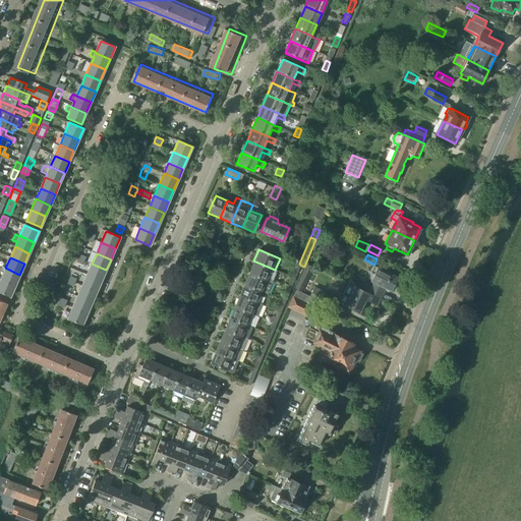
[(275,270),(253,261),(248,272),(272,282),(277,271),(275,270)]
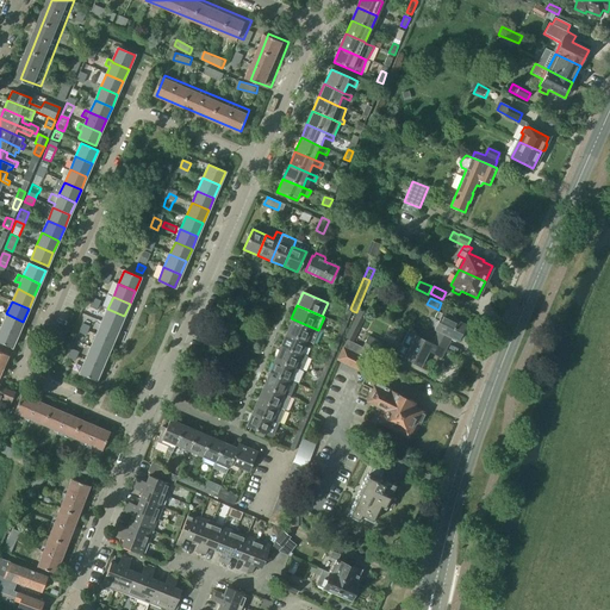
[(124,316),(107,309),(101,322),(118,329),(124,316)]
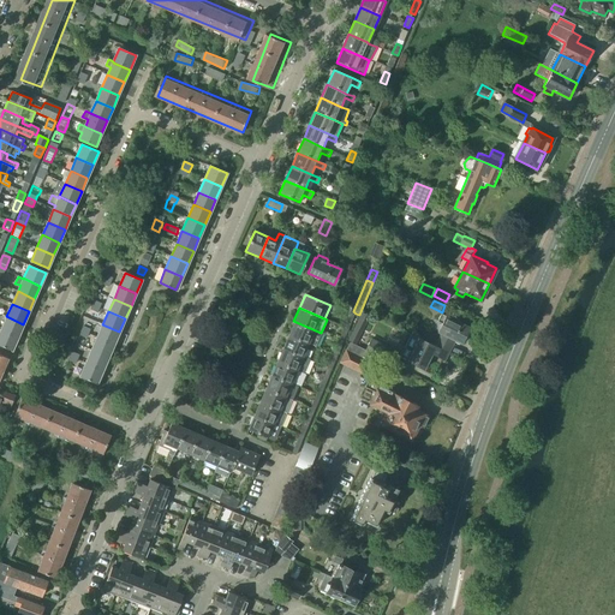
[(353,311),(351,311),(345,327),(350,329),(356,314),(353,311)]
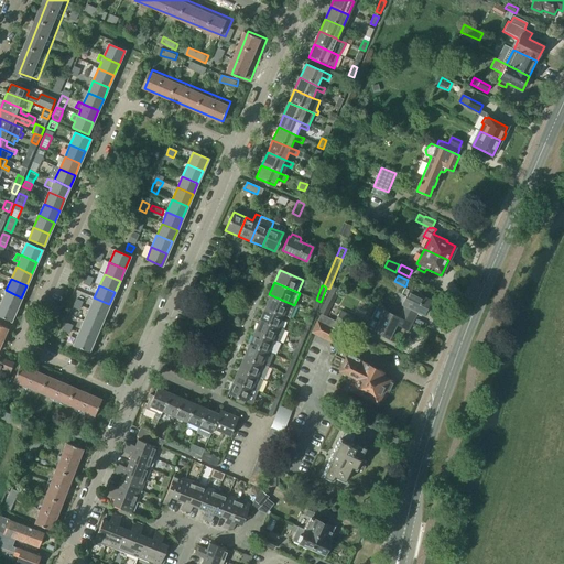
[(332,288),(325,299),(333,302),(338,291),(332,288)]
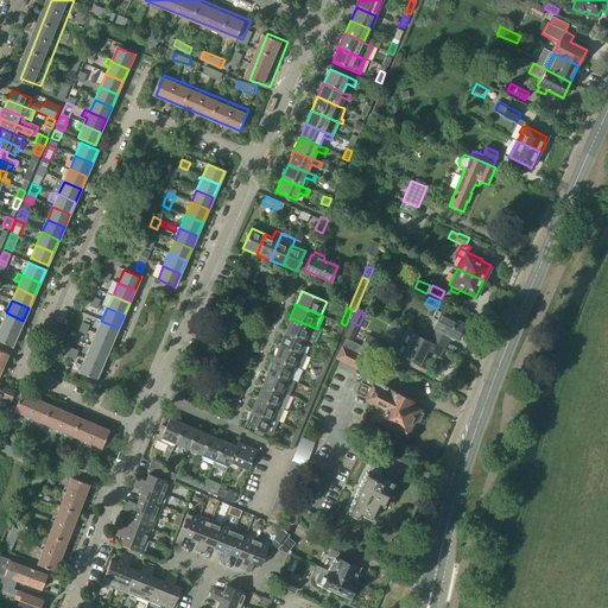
[(432,329),(435,330),(430,340),(444,347),(450,337),(456,340),(457,337),(460,339),(463,333),(460,331),(464,324),(439,312),(435,310),(431,317),(436,321),(432,329)]
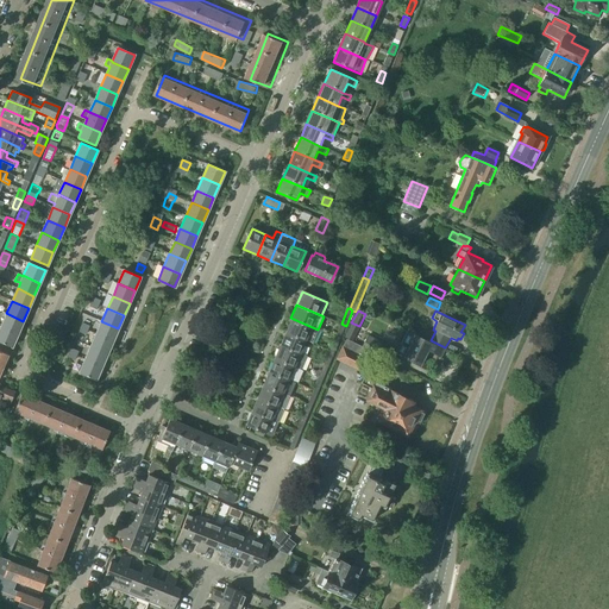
[(0,326),(17,334),(23,321),(6,313),(0,326)]
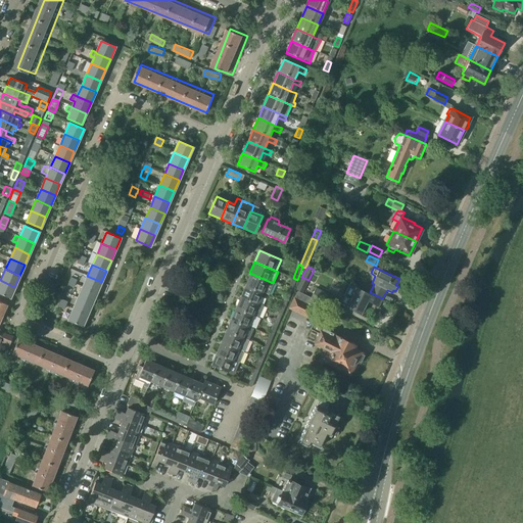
[(244,284),(263,292),(268,295),(273,283),(249,273),(244,284)]
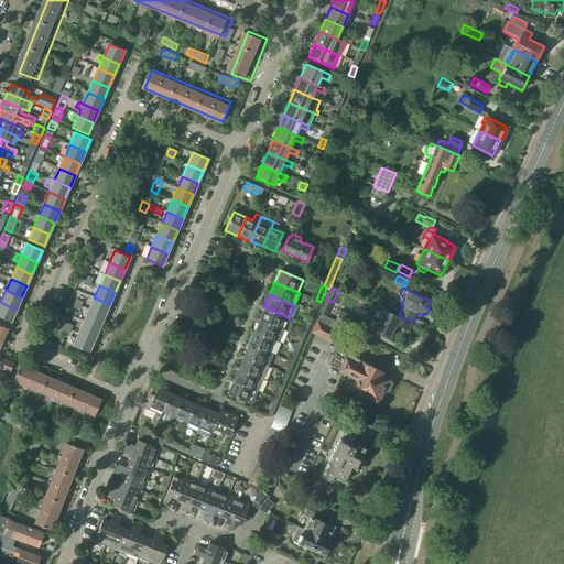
[(89,310),(105,316),(109,304),(94,297),(89,310)]
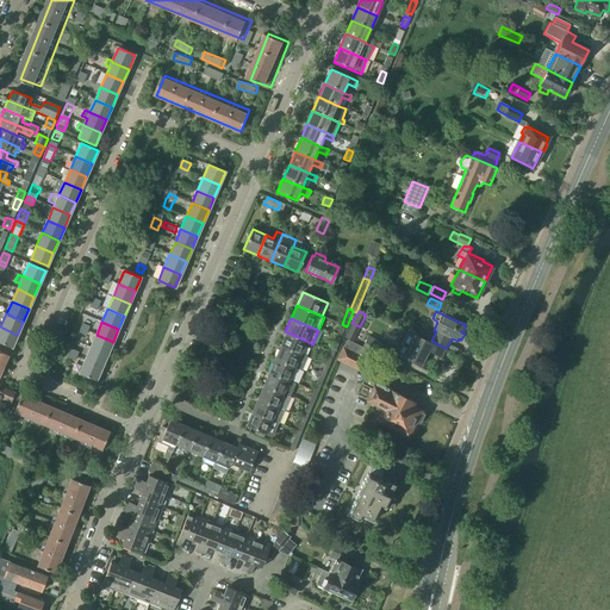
[(347,327),(342,324),(336,338),(341,340),(347,327)]
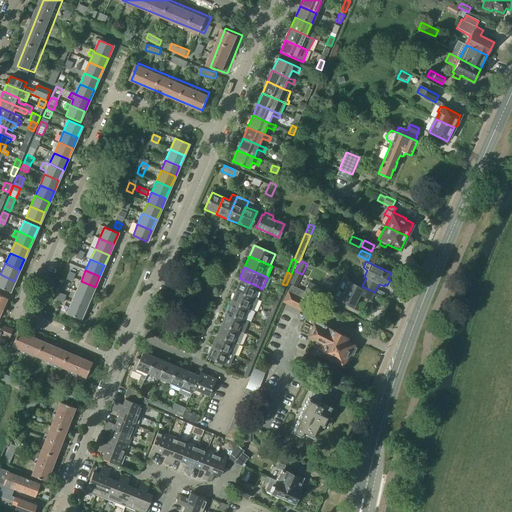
[(0,274),(0,287),(10,291),(14,281),(0,274)]
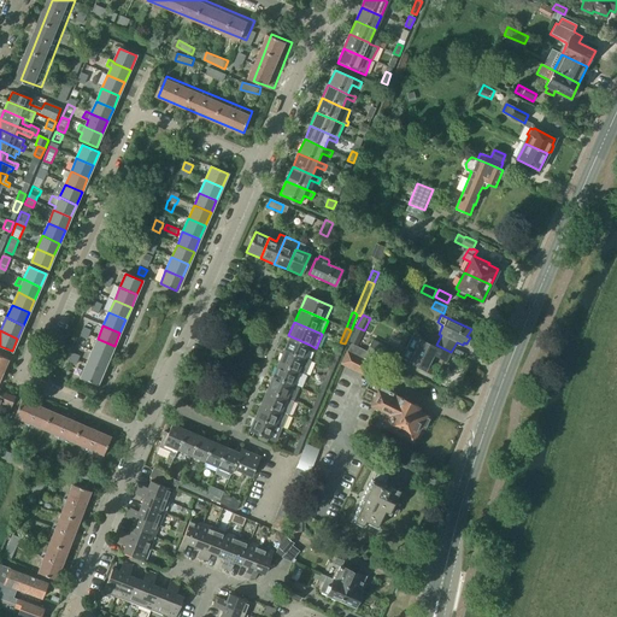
[(310,345),(288,335),(283,348),(304,358),(310,345)]
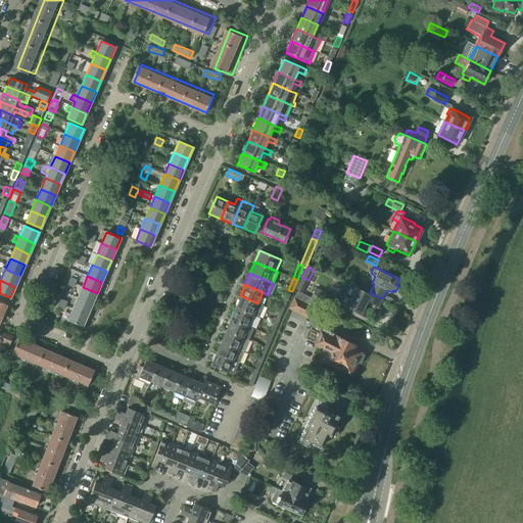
[(349,285),(340,303),(361,314),(367,300),(379,306),(382,298),(370,292),(369,294),(349,285)]
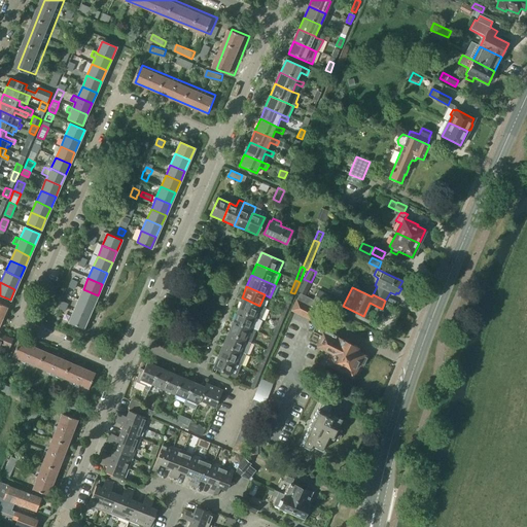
[(98,295),(83,289),(78,300),(93,307),(98,295)]
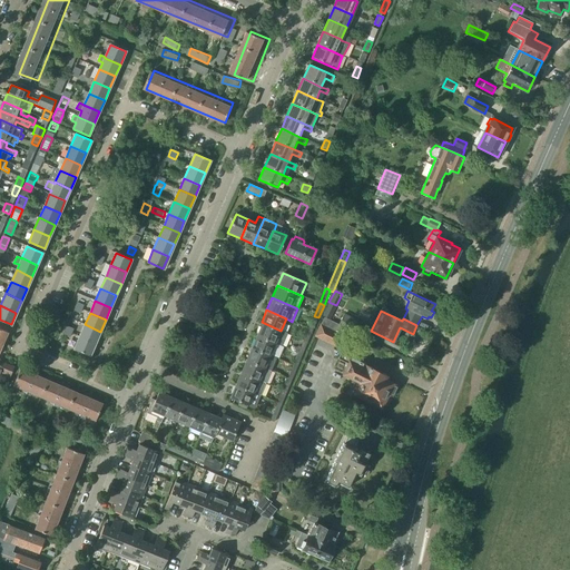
[(195,314),(190,326),(196,328),(200,316),(195,314)]
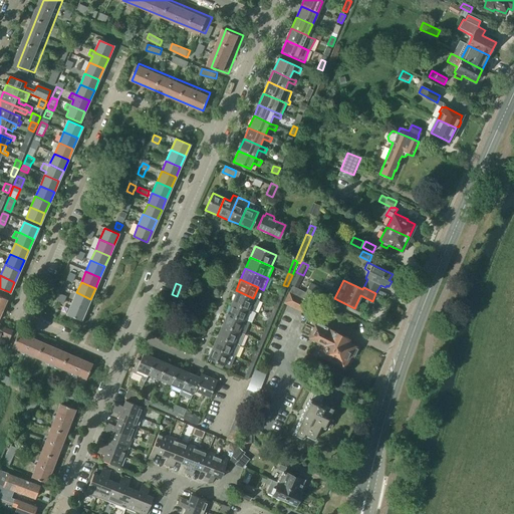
[(304,293),(309,296),(317,299),(322,289),(309,283),(305,292),(304,293)]
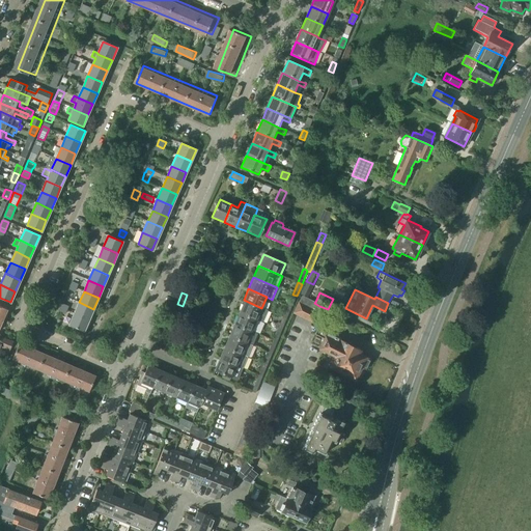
[(297,296),(292,295),(287,306),(291,308),(297,296)]
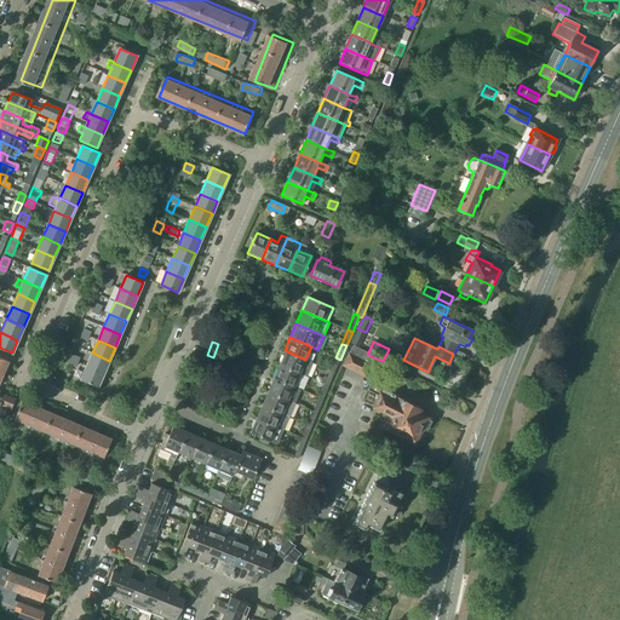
[(352,345),(349,352),(343,365),(363,375),(373,357),(367,354),(368,352),(352,345)]
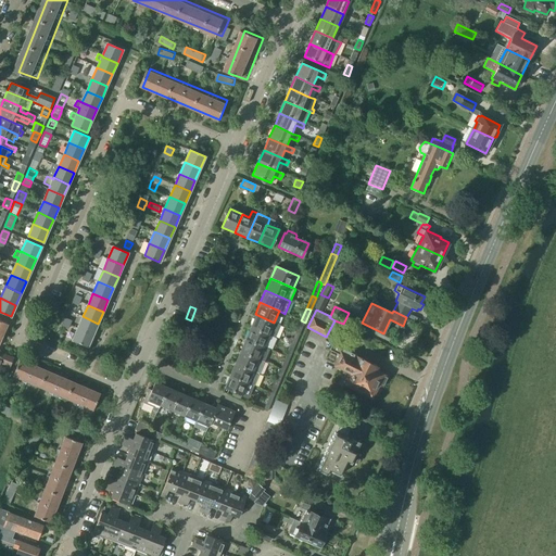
[(250,327),(268,335),(268,336),(275,338),(280,326),(274,323),(255,314),(250,327)]
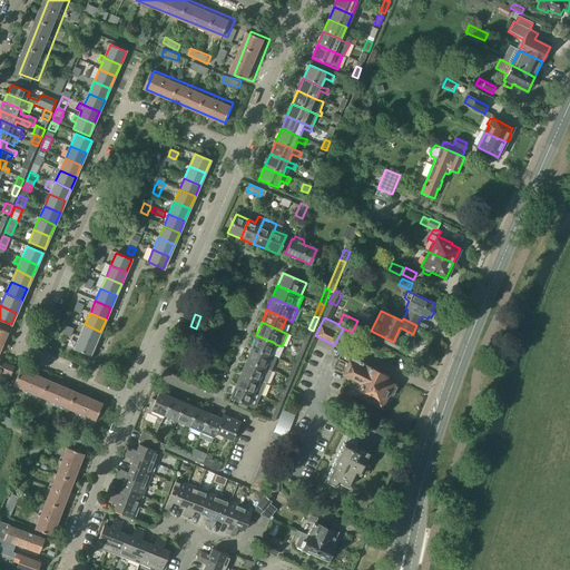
[(100,332),(85,324),(79,336),(95,343),(100,332)]
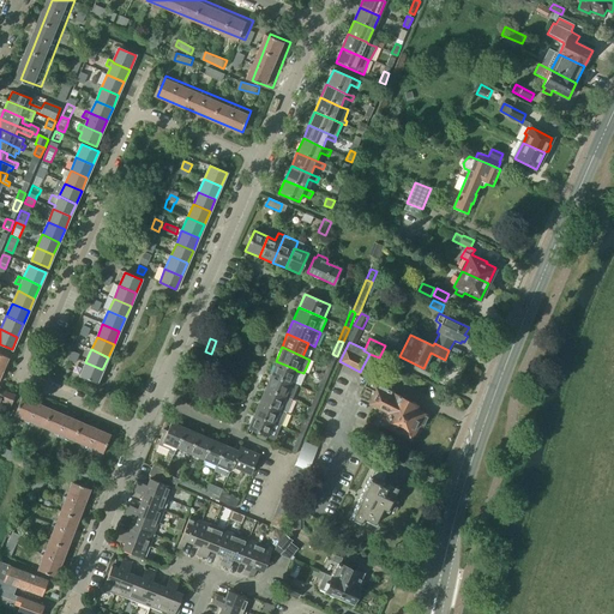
[(337,356),(332,354),(326,367),(331,369),(337,356)]
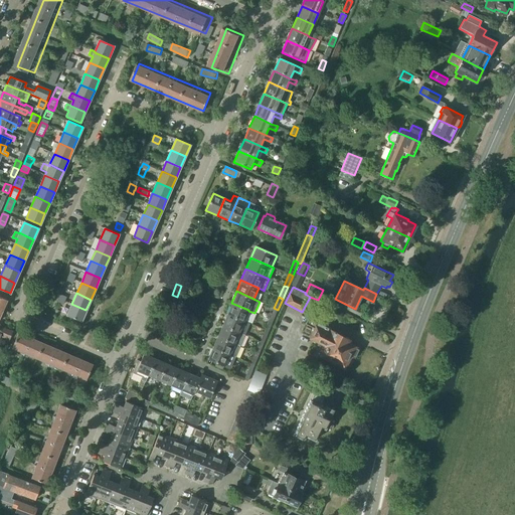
[(248,310),(231,303),(226,314),(243,321),(248,311),(248,310)]
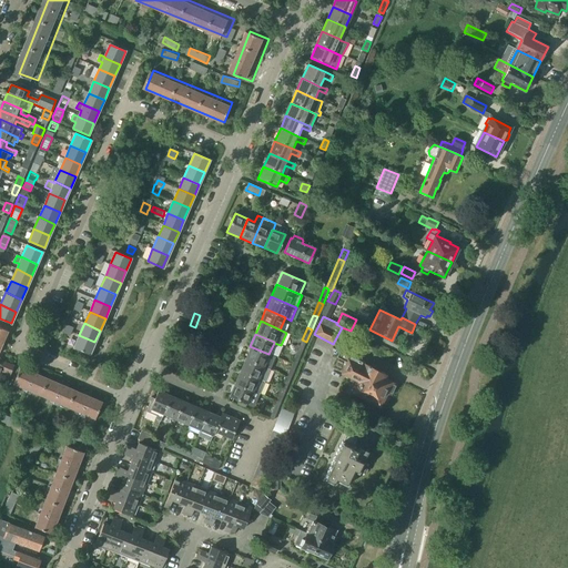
[(94,342),(79,335),(74,347),(90,354),(94,342)]
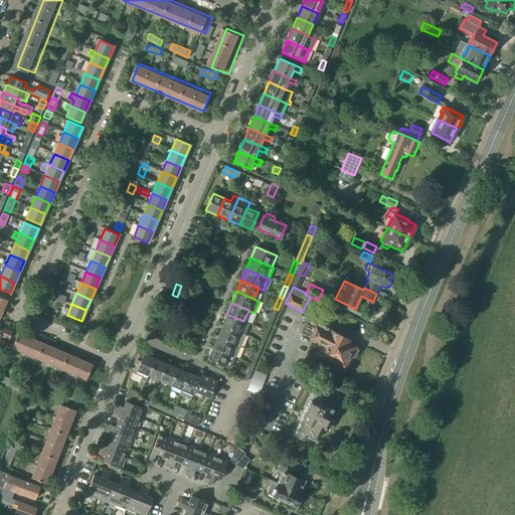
[(278,310),(274,308),(270,319),(274,321),(278,310)]
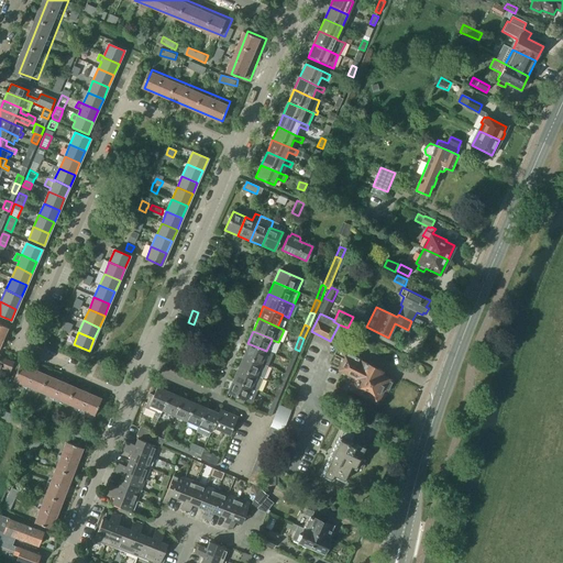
[(242,355),(261,363),(266,351),(247,343),(242,355)]
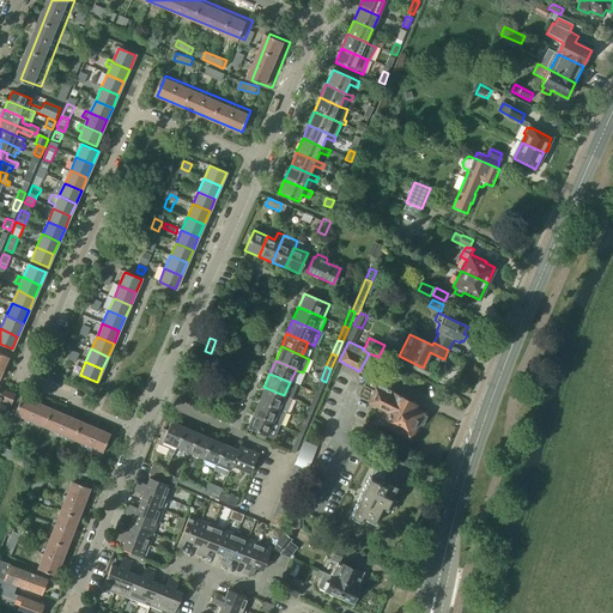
[(326,382),(321,380),(315,394),(320,395),(326,382)]
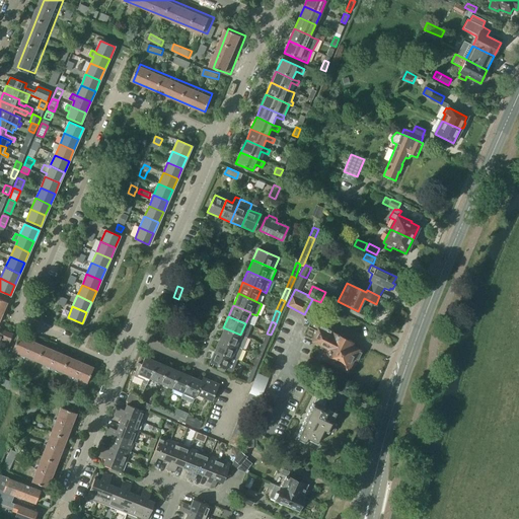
[(321,358),(335,365),(334,367),(345,372),(345,370),(347,371),(347,370),(350,369),(352,364),(352,361),(353,359),(356,361),(356,360),(358,359),(361,353),(361,351),(361,350),(351,345),(352,342),(327,329),(328,328),(313,321),(312,322),(310,321),(307,326),(315,330),(316,332),(312,340),(323,346),(322,347),(325,348),(321,358)]
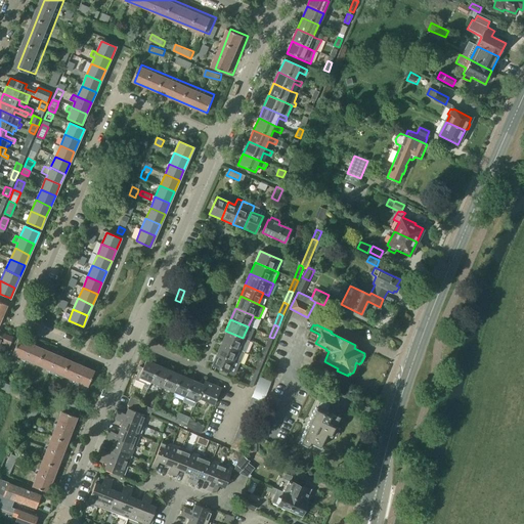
[(250,341),(243,338),(225,331),(220,342),(245,352),(250,341)]
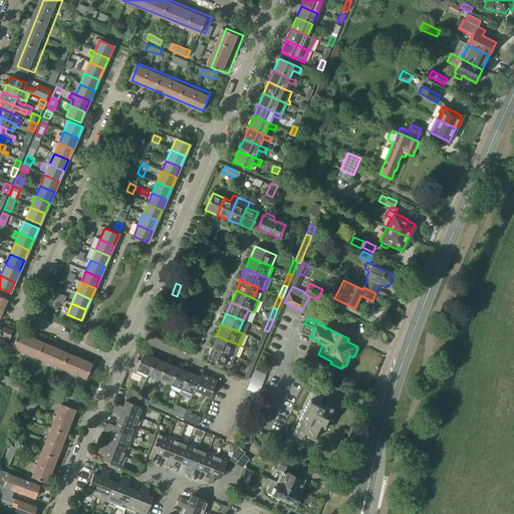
[(0,329),(0,335),(9,339),(12,330),(3,327),(1,330),(0,329)]
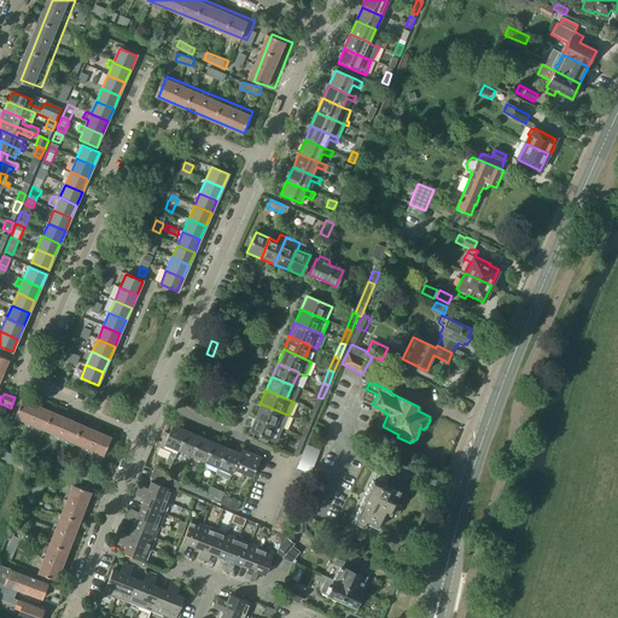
[(322,398),(318,397),(313,409),(316,412),(322,398)]
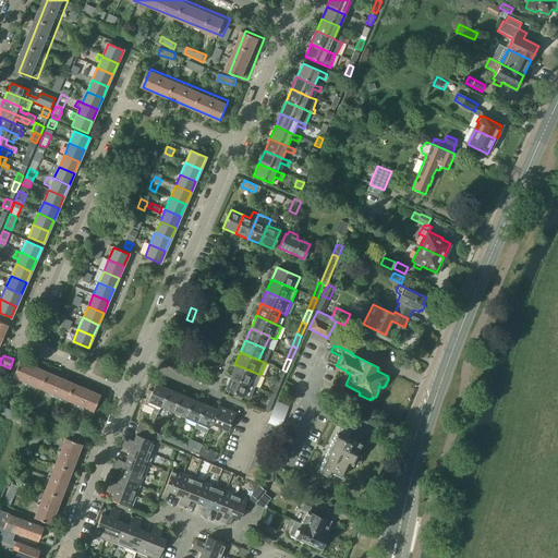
[(95,411),(102,392),(20,360),(13,377),(95,411)]
